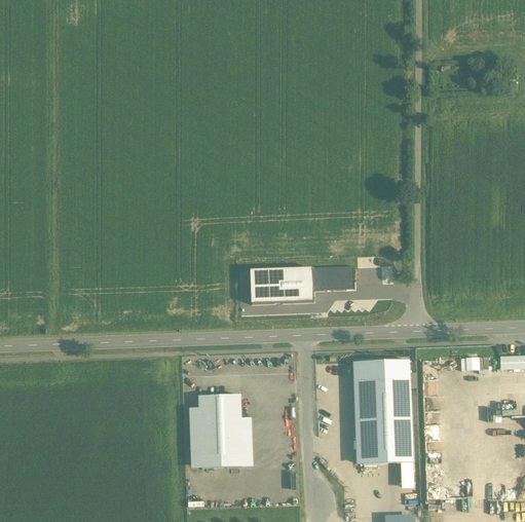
[(250,268),(251,302),(313,299),(312,289),(353,287),(352,265),(250,268)]
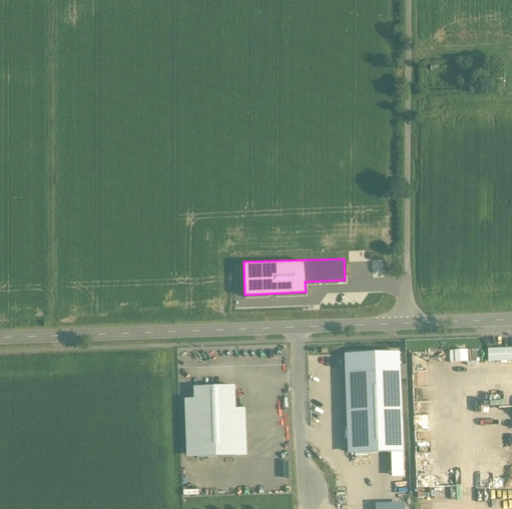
[(511,345),(487,346),(488,358),(511,357),(511,345)]
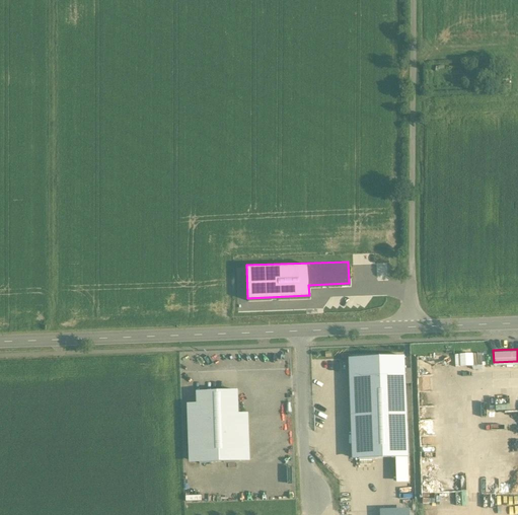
[(479,351),(470,351),(471,367),(481,366),(479,351)]
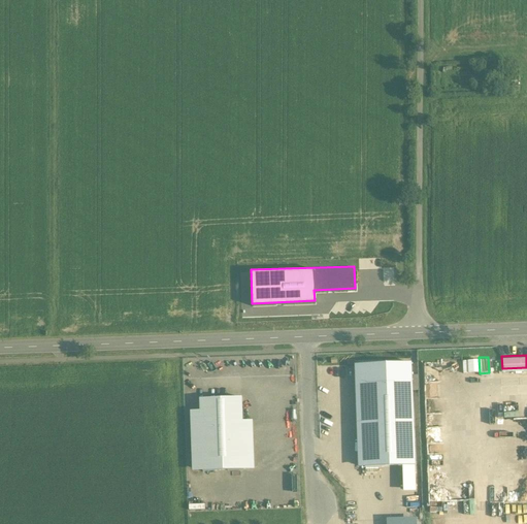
[(354,362),(358,465),(414,463),(409,360),(354,362)]
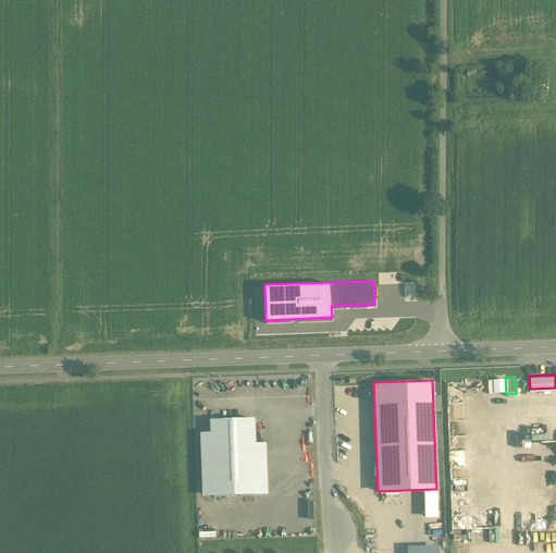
[(199,431),(201,494),(267,492),(266,441),(255,441),(254,417),(210,418),(210,430),(199,431)]
